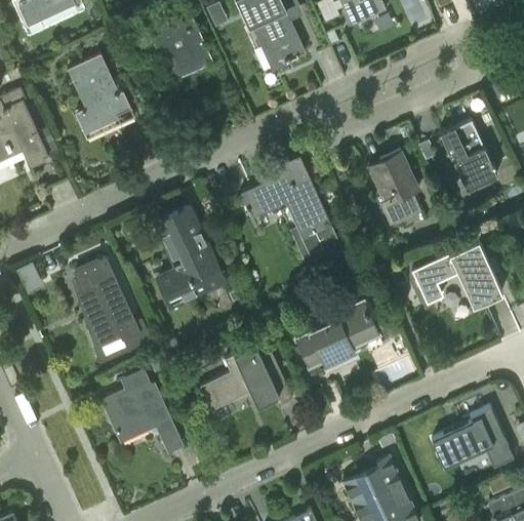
[(30,0),(31,2),(40,23),(75,6),(74,3),(80,1),(79,0),(30,0)]
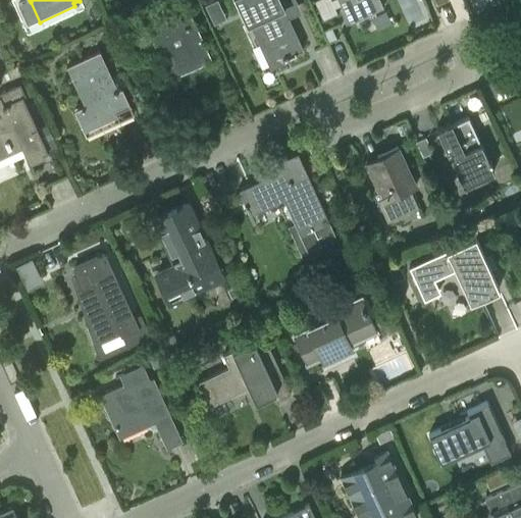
[(285,21),(281,11),(285,9),(282,4),(281,5),(278,0),(235,0),(248,28),(255,23),(260,34),(258,34),(273,66),(303,52),(289,20),(285,21)]
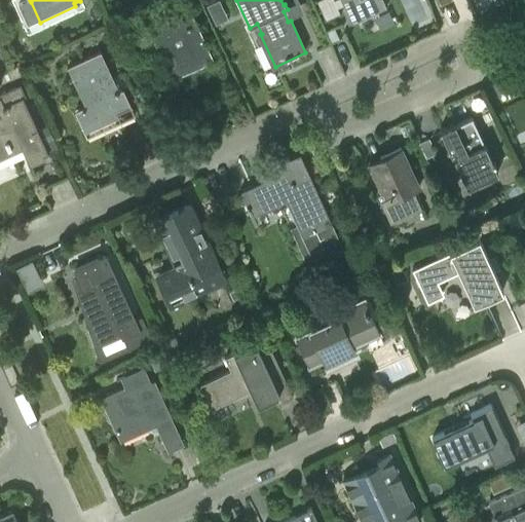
[(334,0),(323,0),(320,1),(327,20),(339,14),(334,0)]
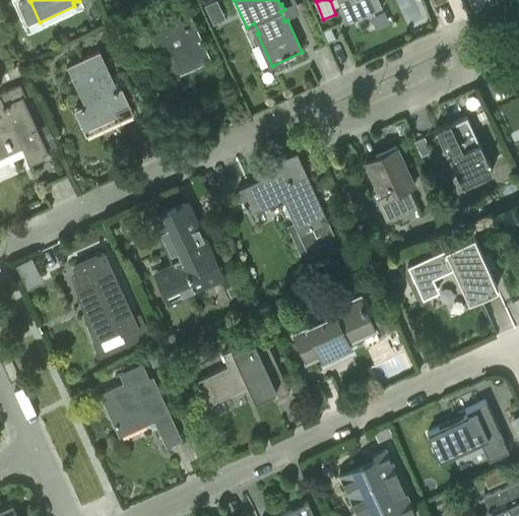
[(382,9),(377,0),(336,0),(348,24),(382,9)]
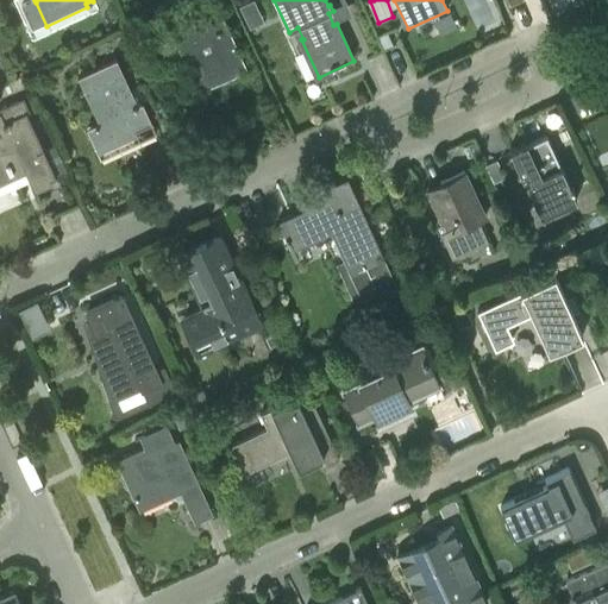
[(46,26),(36,2),(22,10),(32,32),(46,26)]
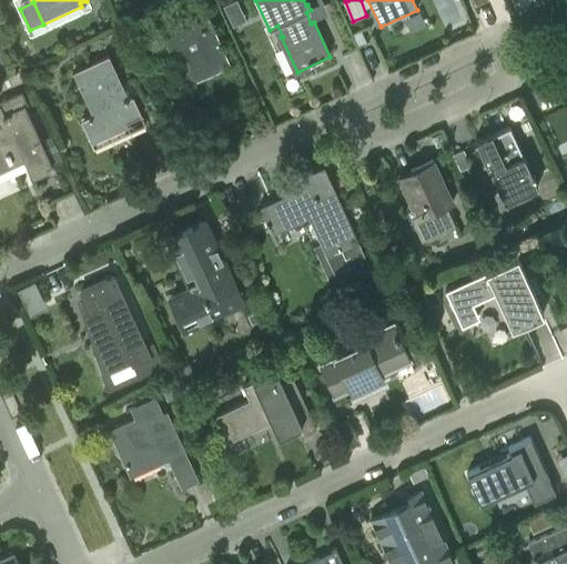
[(160,34),(184,88),(231,67),(206,13),(160,34)]
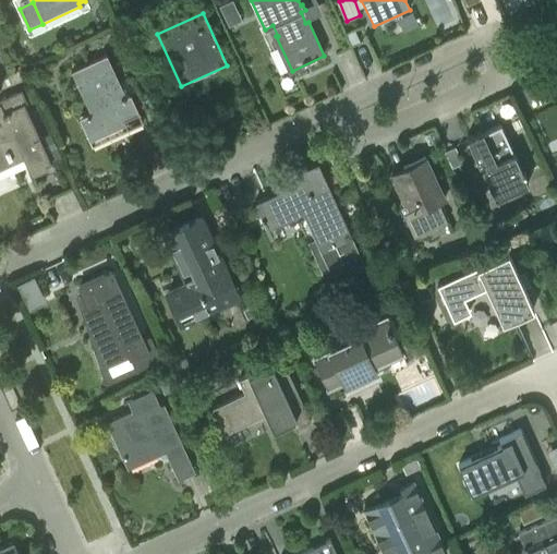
[(138,115),(131,97),(126,99),(107,57),(71,73),(91,116),(79,121),(89,143),(125,127),(123,121),(138,115)]
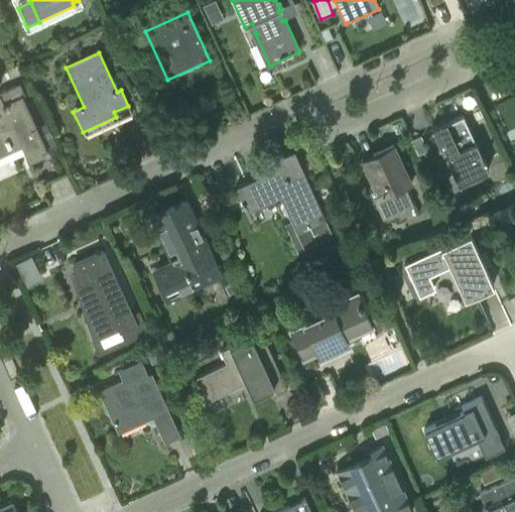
[(26,98),(20,86),(0,95),(0,153),(20,144),(28,162),(47,153),(22,99),(26,98)]
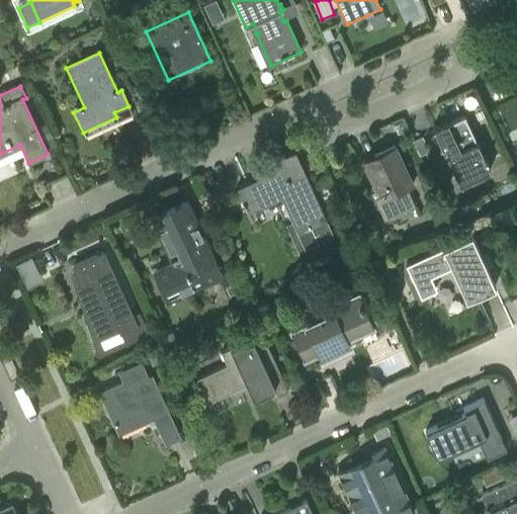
[(464,118),(449,125),(449,123),(433,131),(444,155),(445,155),(460,187),(490,173),(487,168),(489,167),(487,164),(486,165),(464,118)]
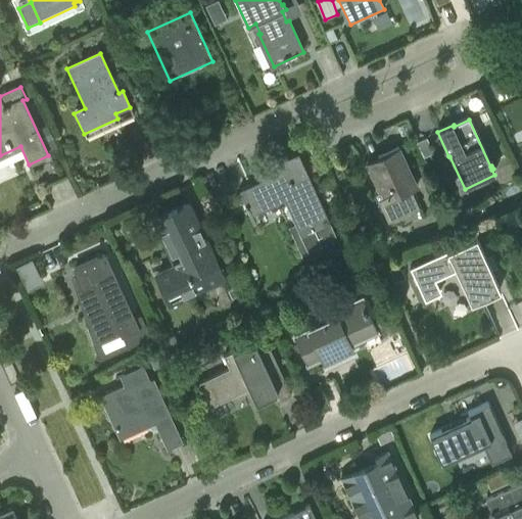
[(49,129),(39,134),(48,155),(58,150),(49,129)]
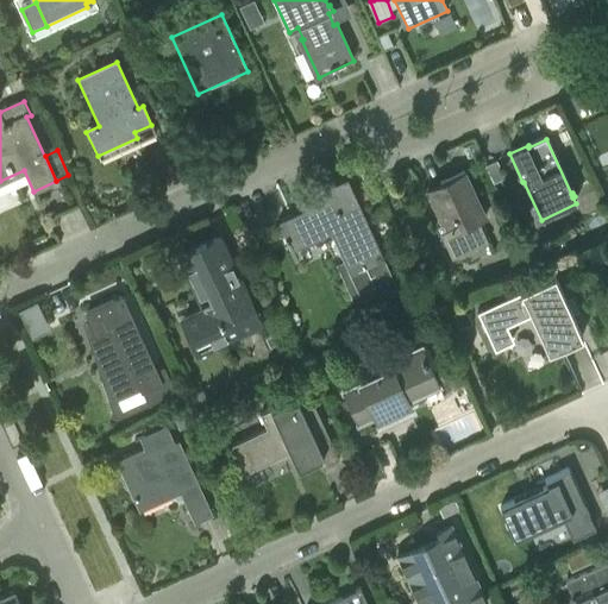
[(464,175),(426,192),(443,226),(445,225),(449,233),(440,237),(452,262),(488,245),(478,224),(486,221),(464,175)]
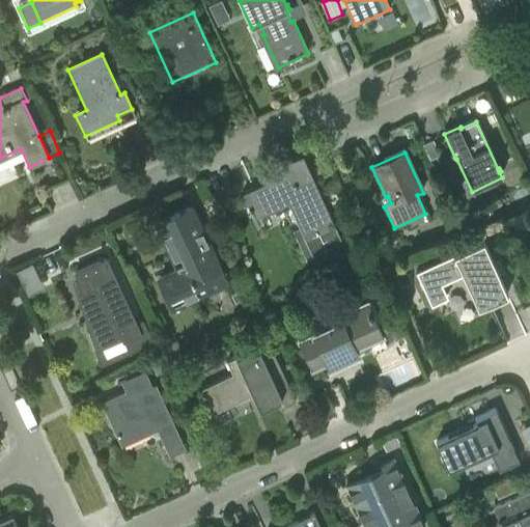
[(347,256),(303,158),(277,170),(281,177),(243,195),(257,226),(262,224),(257,215),(291,199),(304,228),(297,232),(300,240),(297,242),(311,273),(347,256)]
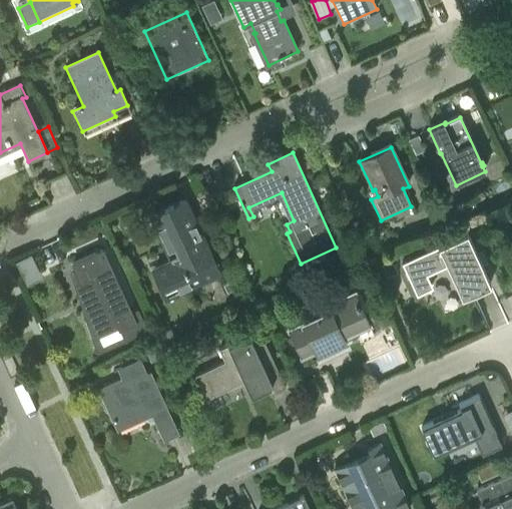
[(179,260),(155,271),(164,292),(200,276),(203,282),(215,276),(202,249),(200,250),(195,239),(201,236),(185,202),(152,217),(168,251),(174,248),(179,260)]
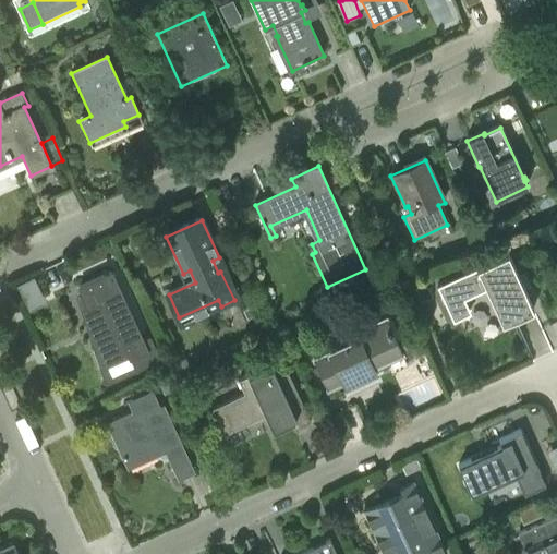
[(533,312),(508,256),(437,288),(453,324),(471,315),(464,302),(486,291),(503,326),(533,312)]
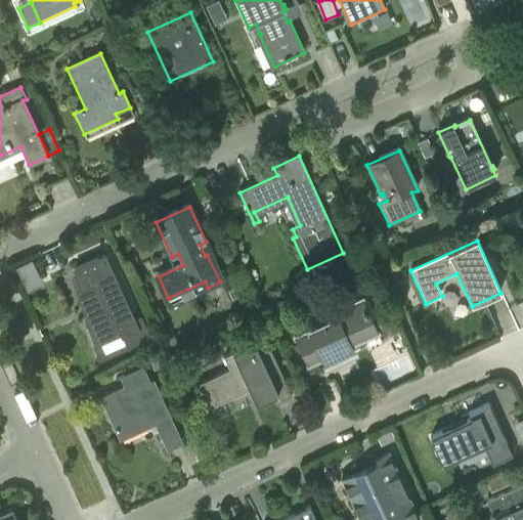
[(104,258),(75,271),(80,283),(90,329),(88,330),(94,347),(121,335),(128,352),(150,342),(140,318),(134,321),(104,258)]
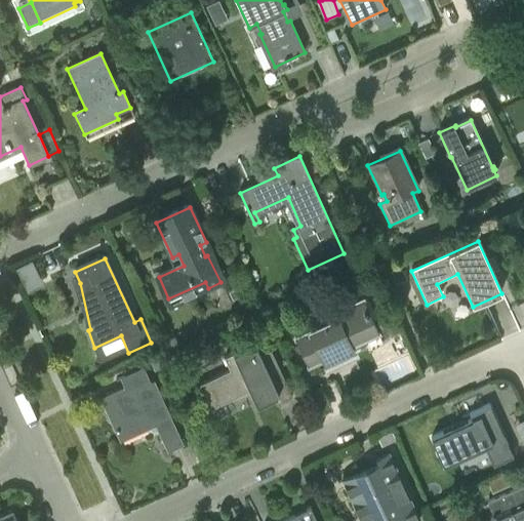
[(29,293),(46,285),(36,261),(18,268),(29,293)]
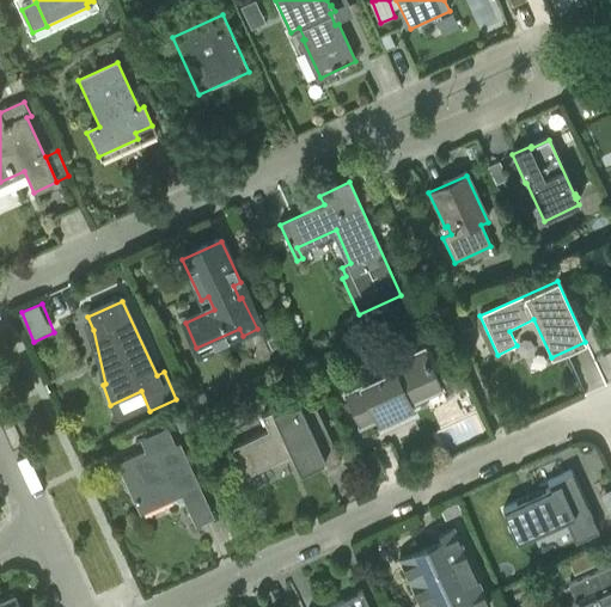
[(466,314),(456,319),(463,335),(474,329),(466,314)]
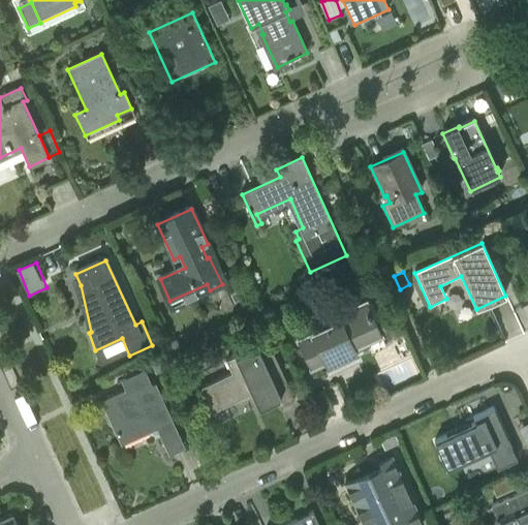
[(353,290),(358,299),(376,290),(372,282),(353,290)]
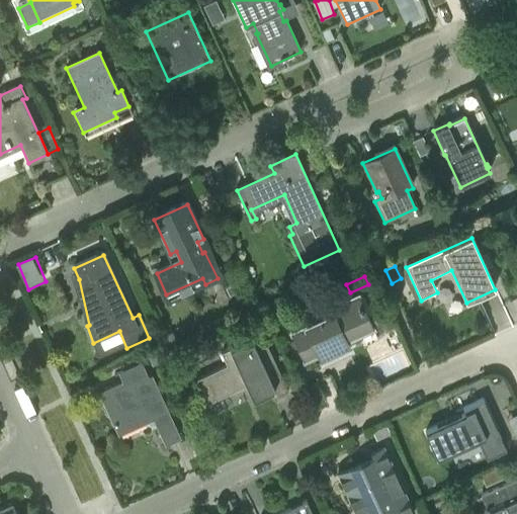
[(373,332),(370,326),(368,321),(373,319),(363,296),(290,330),(306,361),(319,355),(323,365),(352,351),(349,344),(373,332)]
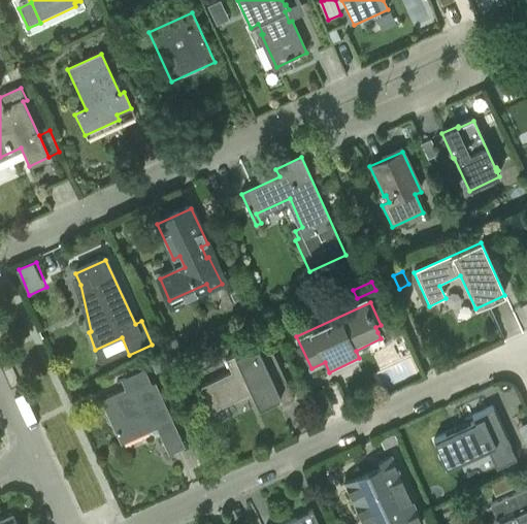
[(294,401),(283,378),(267,342),(252,350),(226,362),(232,374),(201,389),(212,414),(253,395),(259,408),(274,401),(278,408),(294,401)]
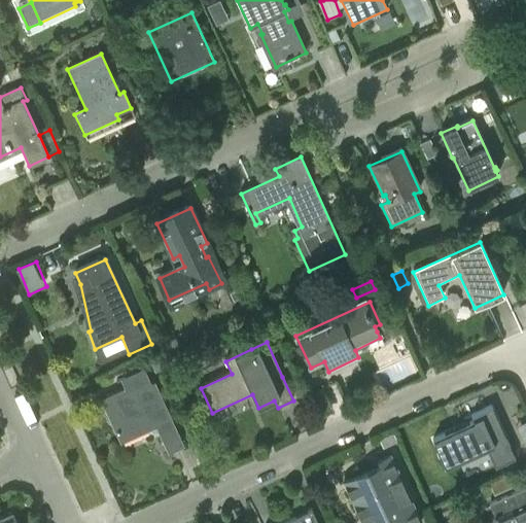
[(176,344),(164,348),(173,369),(184,363),(176,344)]
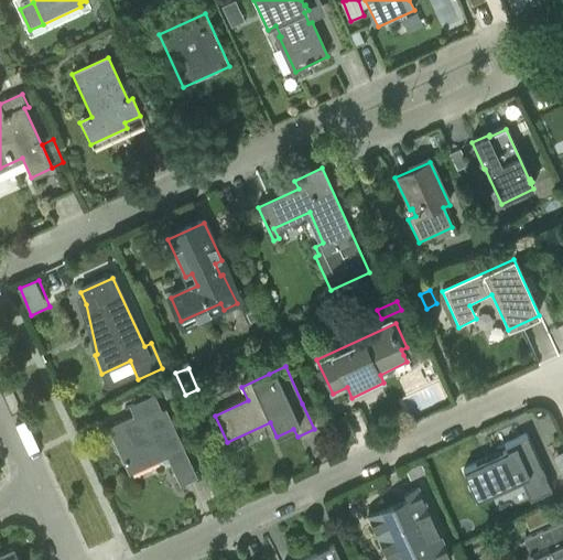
[(159,385),(166,401),(177,396),(171,379),(159,385)]
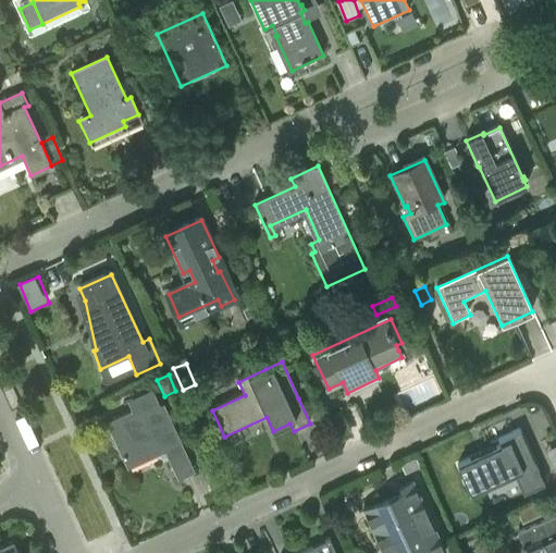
[(139,410),(109,425),(128,468),(165,451),(178,479),(193,472),(163,408),(159,409),(151,393),(135,401),(139,410)]
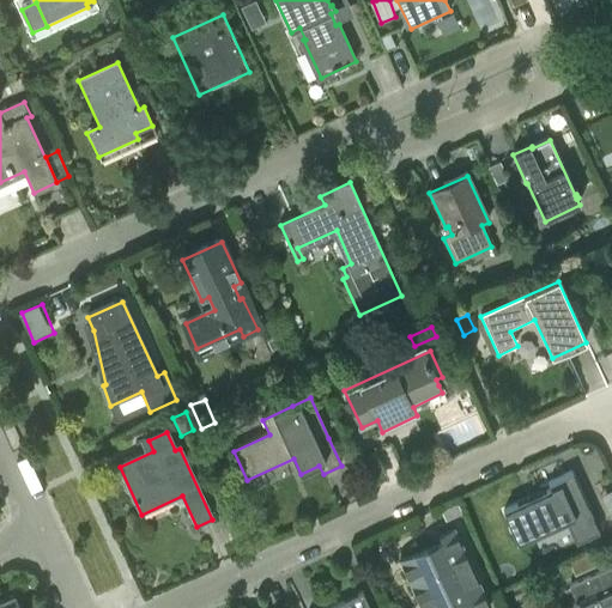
[(504,515),(519,545),(567,522),(576,545),(599,534),(571,475),(550,486),(553,493),(543,498),(541,496),(534,498),(534,500),(504,515)]
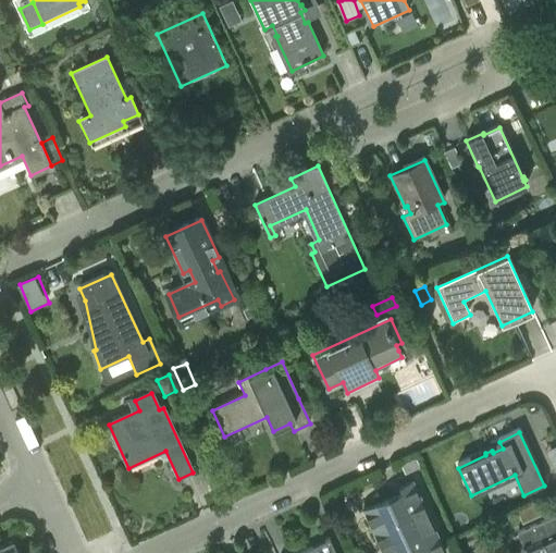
[(445,552),(412,481),(399,488),(402,493),(363,511),(382,552),(417,552),(445,552)]
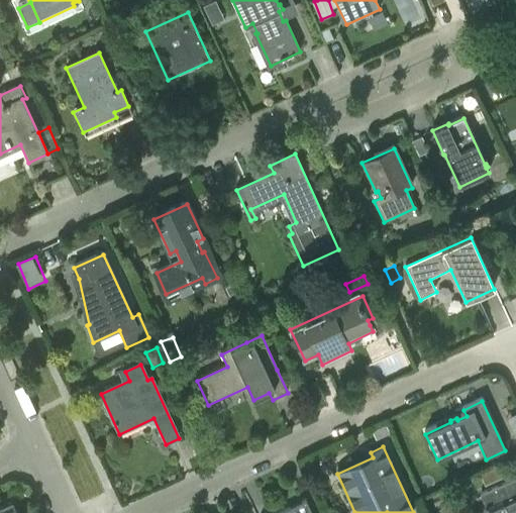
[(515,478),(480,495),(487,510),(483,511),(484,512),(515,512),(515,478)]
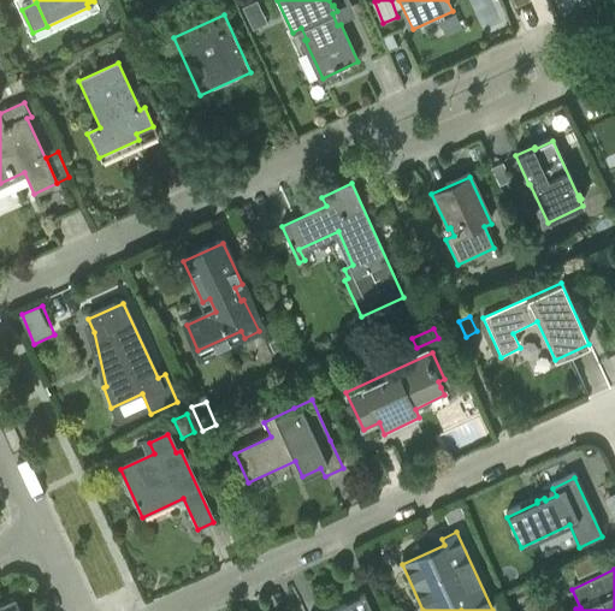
[(370,610),(365,599),(338,610),(370,610)]
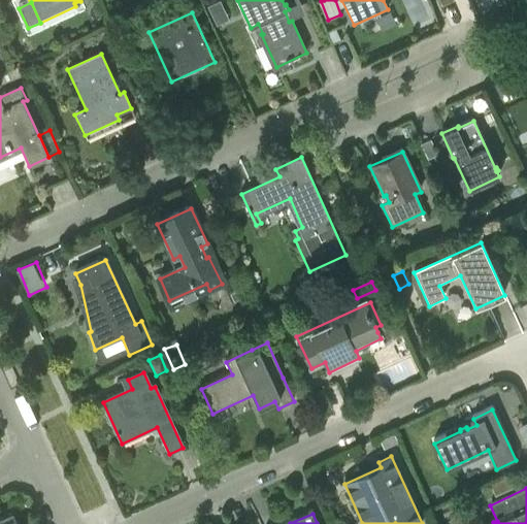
[(17,523),(12,515),(0,520),(0,523),(17,523)]
